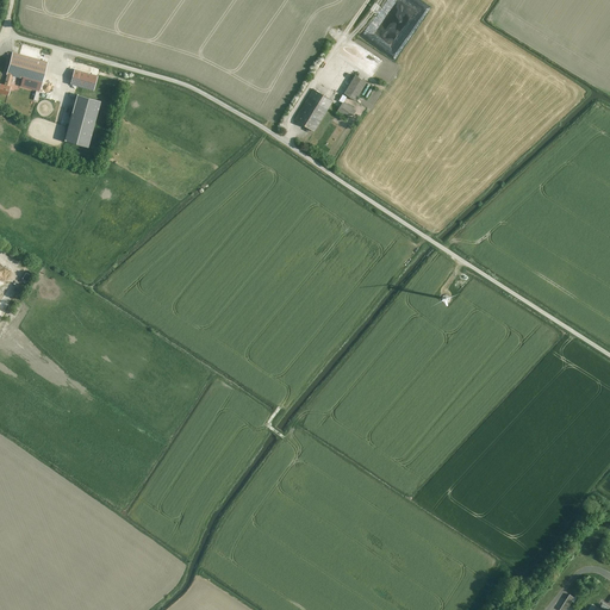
[(45,63),(12,55),(4,86),(10,87),(12,78),(19,80),(18,87),(37,92),(45,63)]
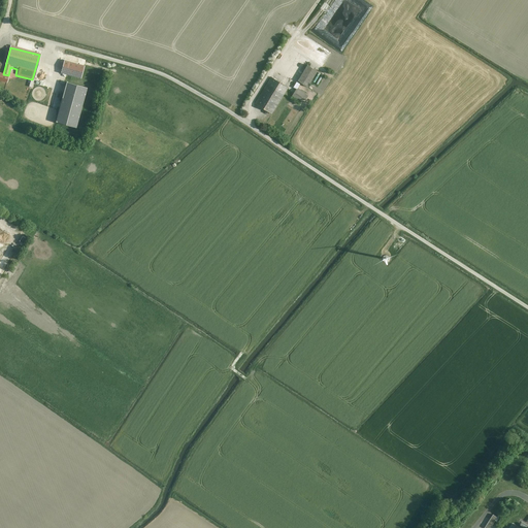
[(84,66),(62,61),(59,73),(80,78),(84,66)]
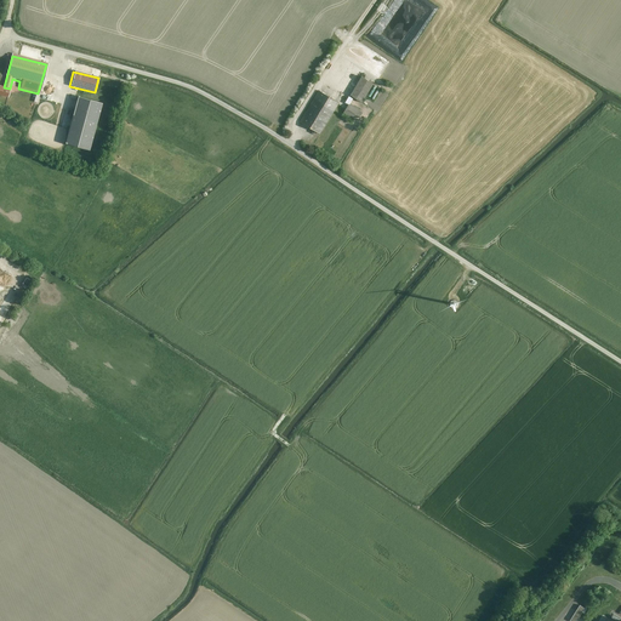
[(371,84),(359,77),(348,95),(360,102),(371,84)]
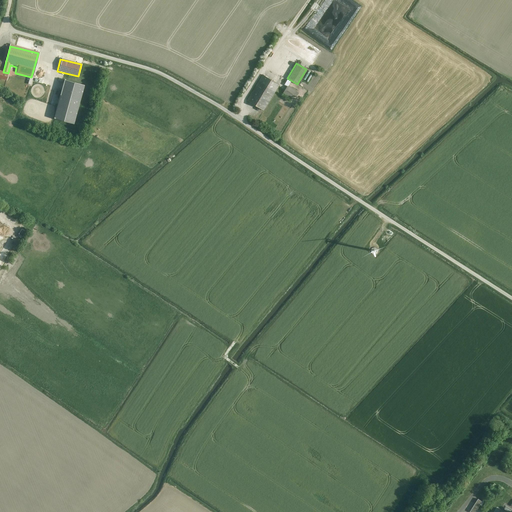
[(358,73),(353,79),(358,82),(362,76),(358,73)]
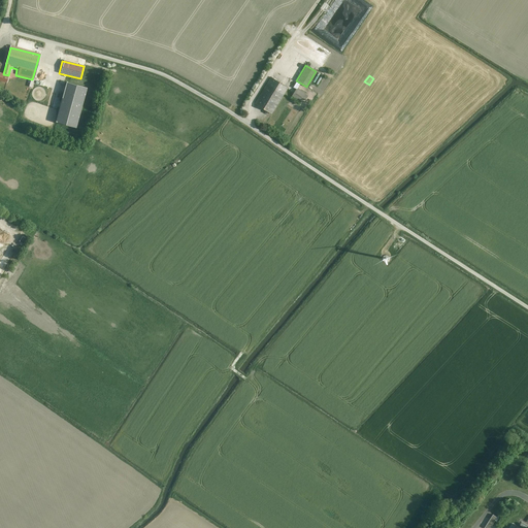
[(287,89),(269,78),(254,103),(271,113),(287,89)]
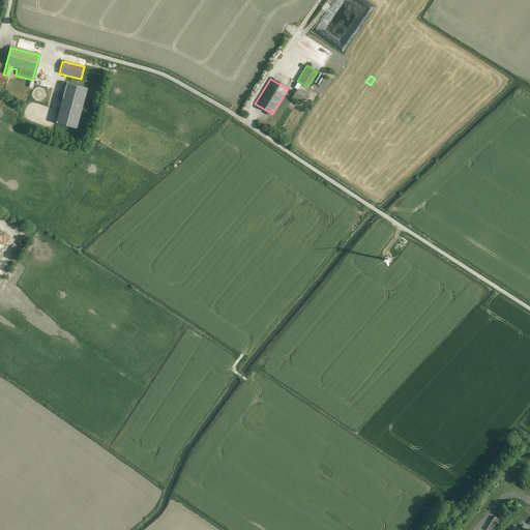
[(78,128),(87,89),(66,84),(56,123),(78,128)]
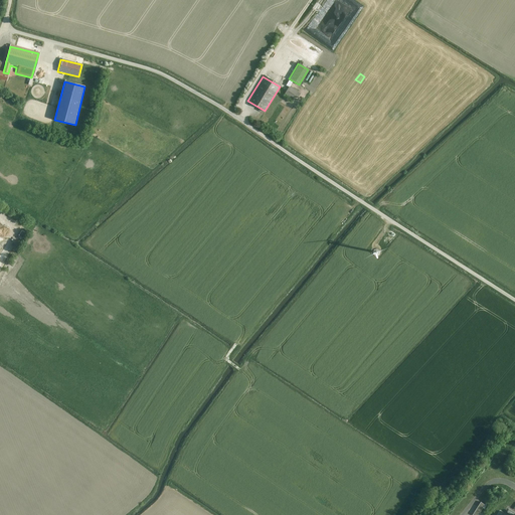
[(299,92),(289,87),(284,95),(293,101),(299,92)]
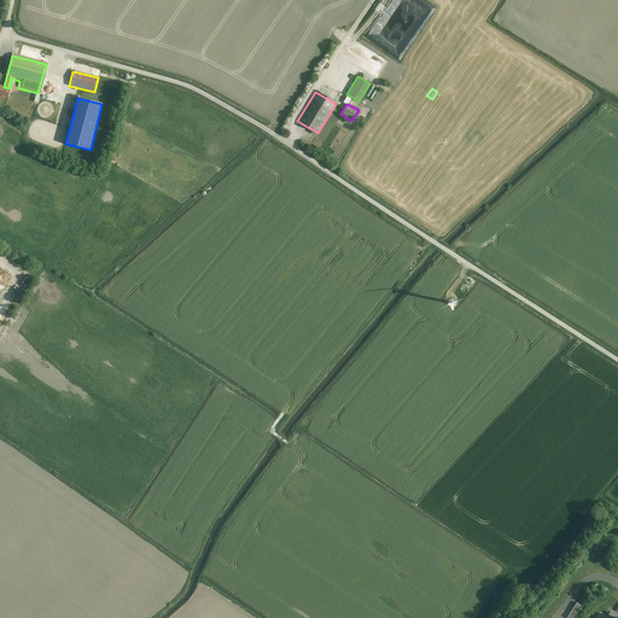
[(382,108),(378,115),(383,116),(383,117),(389,121),(391,116),(383,112),(384,109),(382,108)]
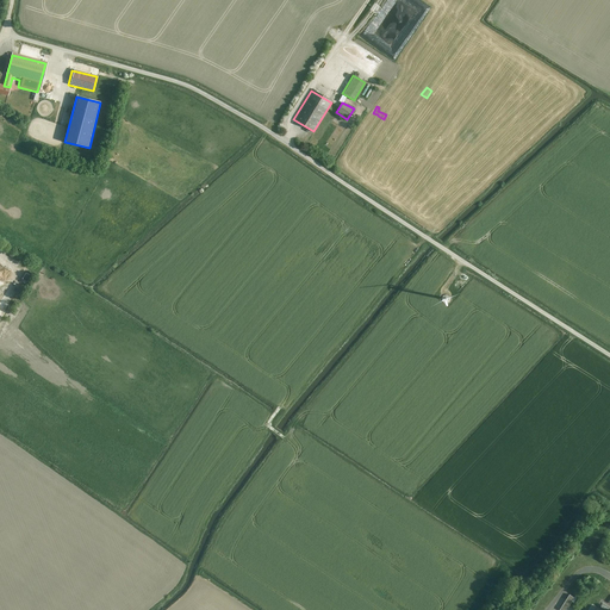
[(393,125),(398,129),(404,120),(397,114),(392,122),(396,123),(393,125)]
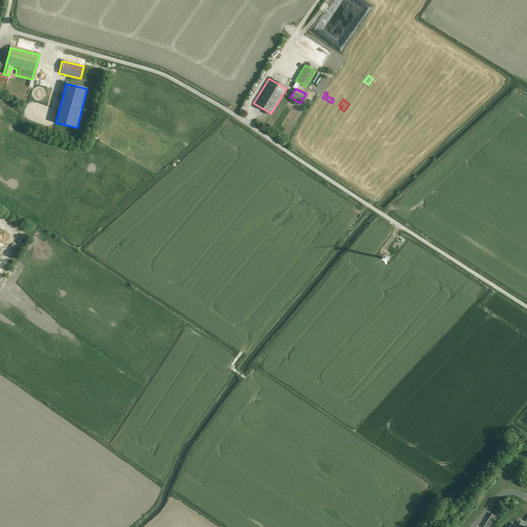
[(24,235),(21,240),(27,243),(29,238),(24,235)]
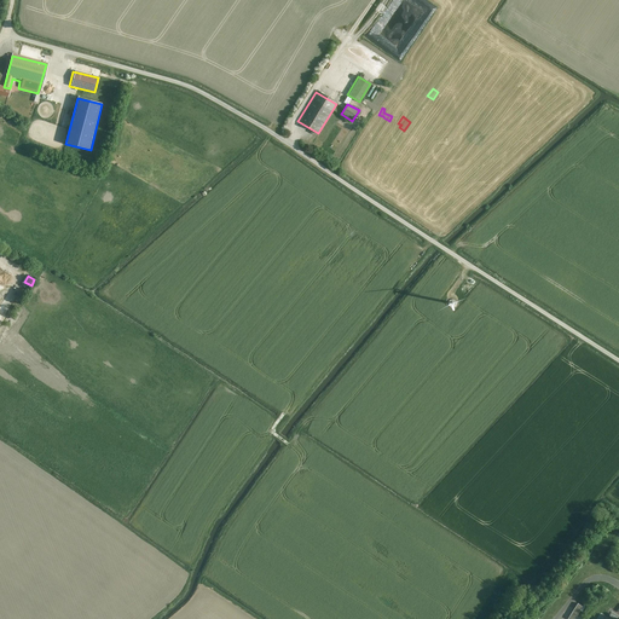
[(571,618),(572,618),(580,606),(576,603),(567,617),(571,618)]
